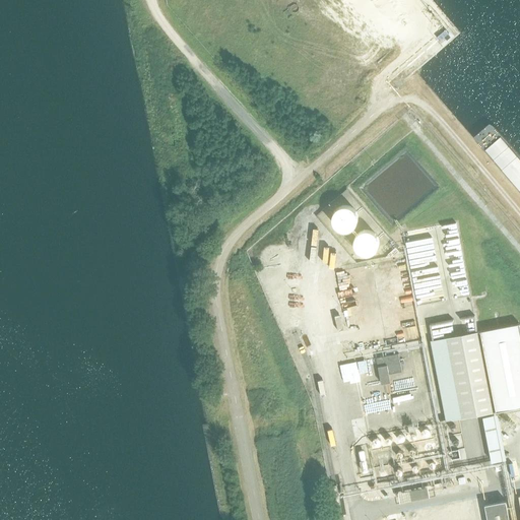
[(354,222),(355,218),(355,216),(354,214),(353,211),(351,210),(349,208),(347,208),(344,207),(342,208),(340,208),(337,210),(336,211),(335,214),(334,215),(334,218),(334,220),(334,222),(337,225),(338,228),(340,229),(344,230),(346,230),(349,229),(352,226),(354,222)]
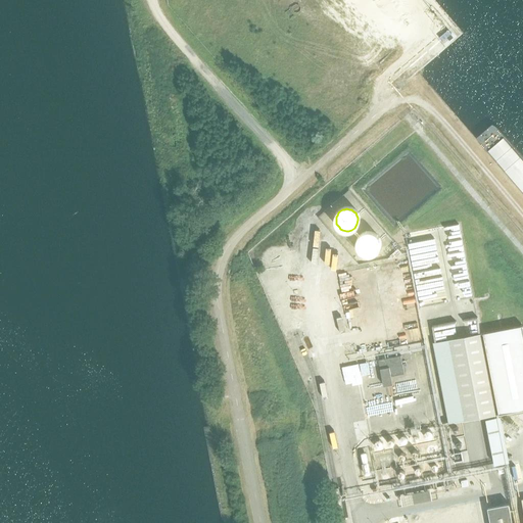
[(410,236),(413,248),(421,247),(420,243),(433,241),(431,232),(410,236)]
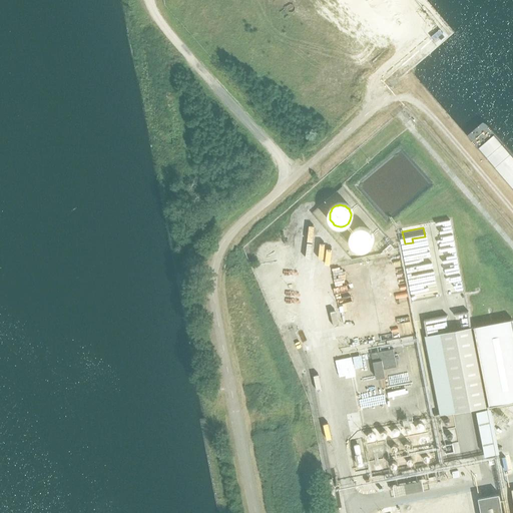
[(370,243),(371,239),(370,235),(370,233),(368,231),(365,229),(362,228),(361,228),(358,228),(356,229),(353,231),(352,233),(350,235),(350,239),(350,241),(350,243),(353,246),(356,248),(358,249),(360,249),(362,249),(364,249),(366,248),(368,246),(370,243)]
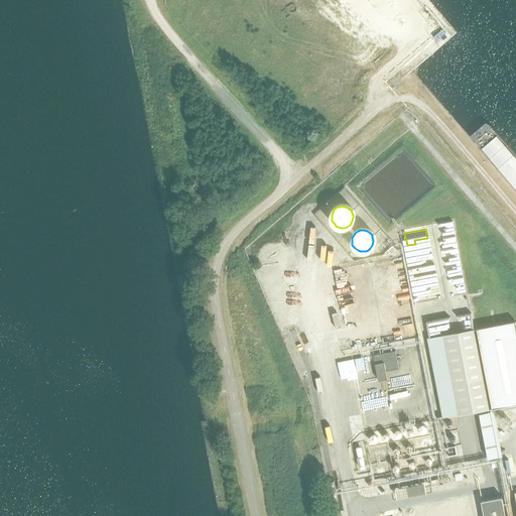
[(420,260),(410,261),(416,298),(427,296),(425,287),(421,288),(420,279),(423,278),(420,260)]
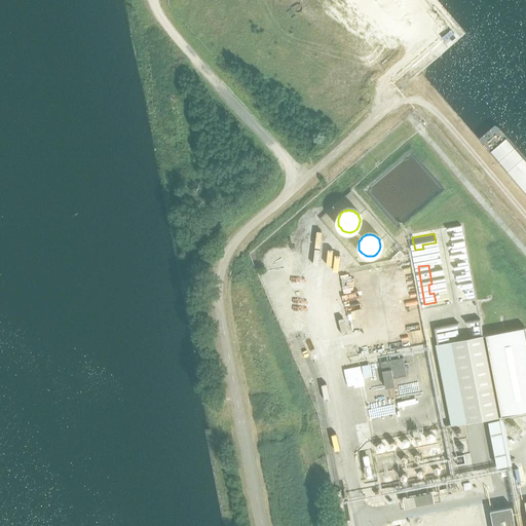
[(474,318),(474,333),(485,332),(485,318),(474,318)]
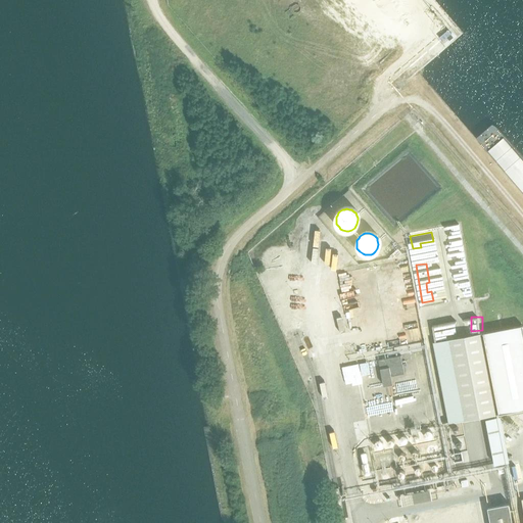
[(522,324),(481,332),(481,333),(496,414),(522,408),(522,324)]
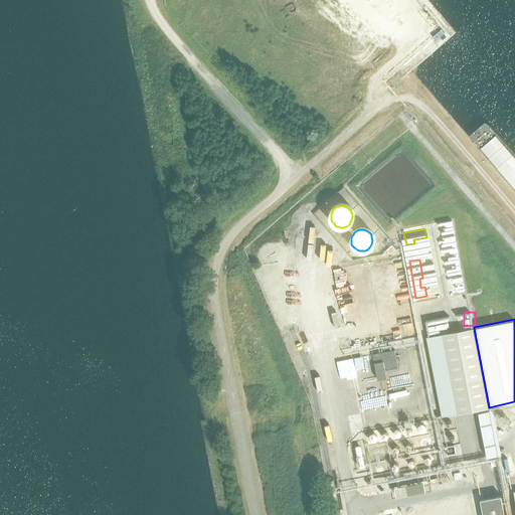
[(474,328),(426,336),(443,415),(489,407),(474,328)]
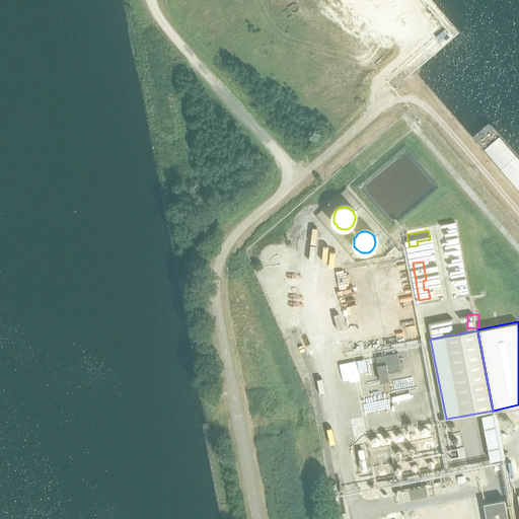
[(397,353),(375,357),(380,382),(389,381),(387,372),(400,370),(397,353)]
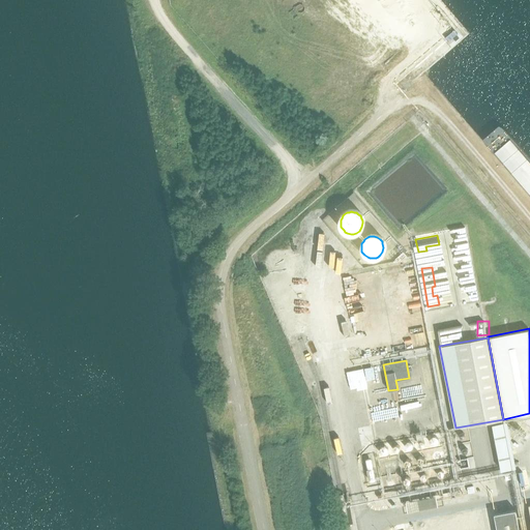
[(408,394),(408,407),(425,406),(425,394),(408,394)]
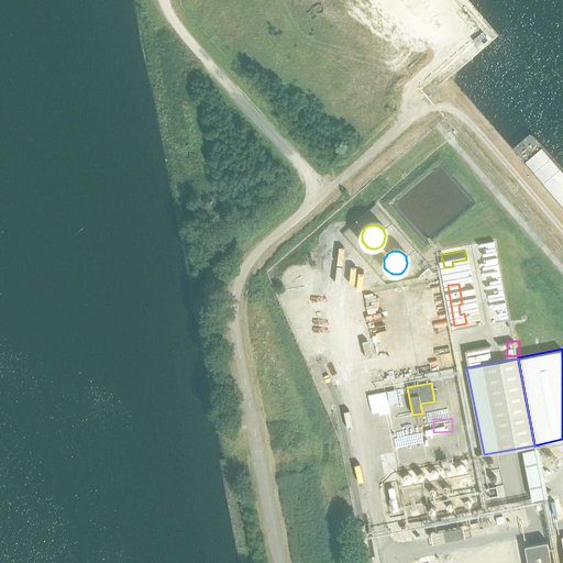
[(539,448),(523,451),(532,499),(549,497),(539,448)]
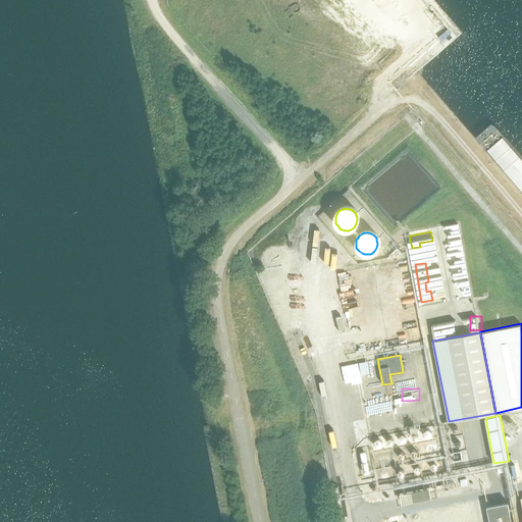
[(405,502),(433,497),(431,486),(403,491),(405,502)]
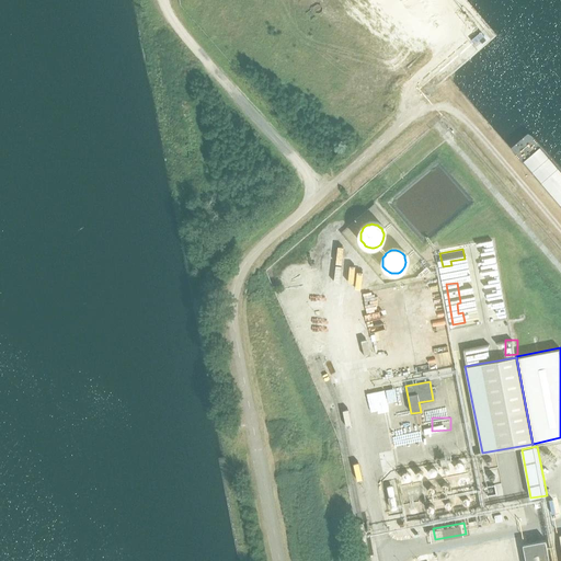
[(523,541),(526,560),(550,560),(546,537),(523,541)]
